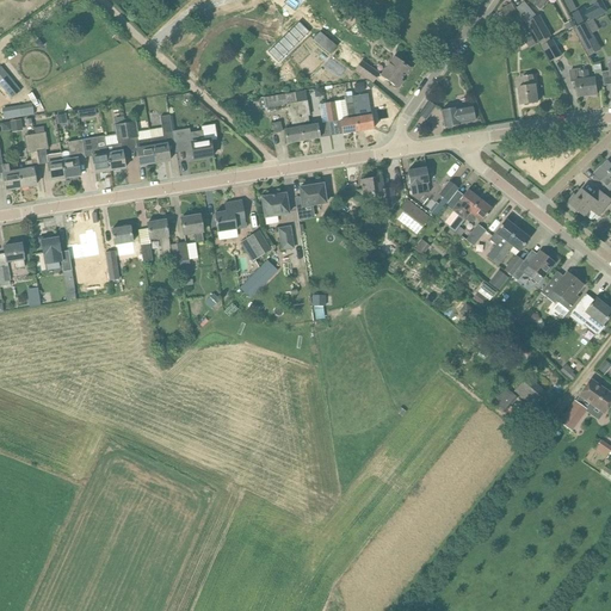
[(292,14),(304,0),(303,0),(276,0),(278,2),(279,0),(283,0),(288,4),(285,8),(292,14)]
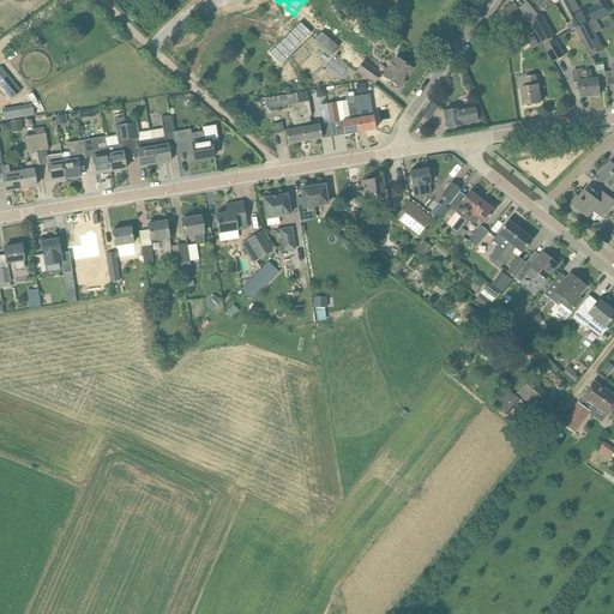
[(612,12),(606,1),(599,5),(600,5),(590,10),(589,7),(576,14),(582,28),(590,23),(612,12)]
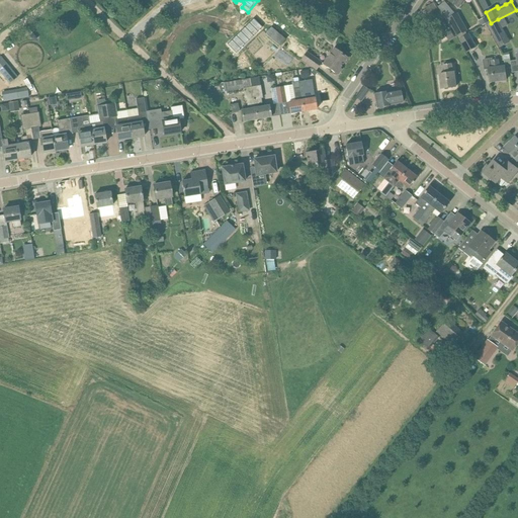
[(438,10),(438,9),(434,3),(425,8),(439,33),(447,28),(442,20),(445,18),(440,9),(438,10)]
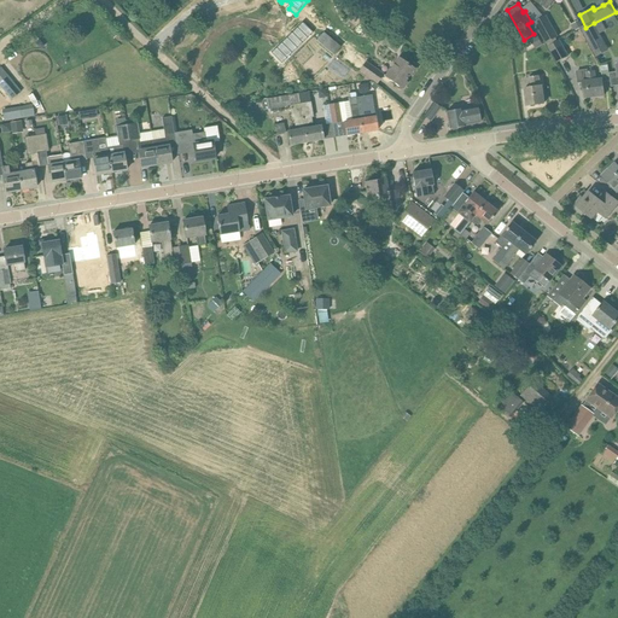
[(547,16),(534,23),(546,44),(559,36),(547,16)]
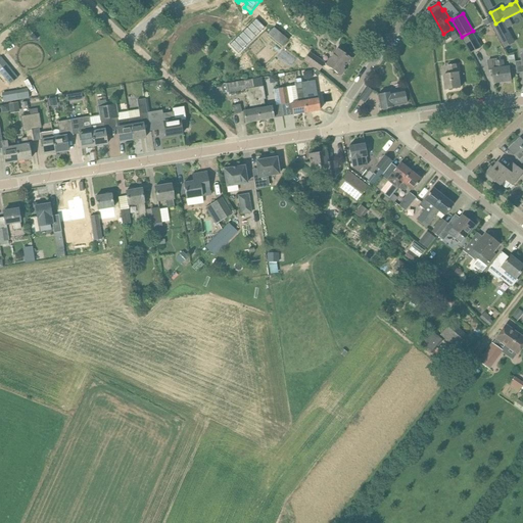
[(314,20),(307,15),(303,21),(310,27),(314,20)]
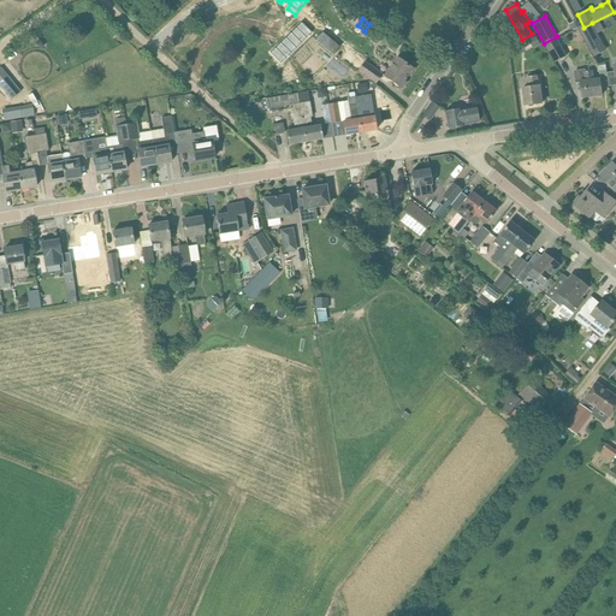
[(584,28),(580,30),(590,48),(602,41),(592,23),(584,28)]
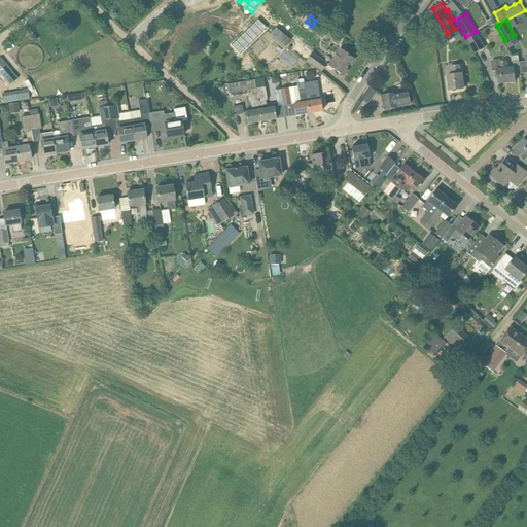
[(278,27),(272,35),(287,47),(293,38),(278,27)]
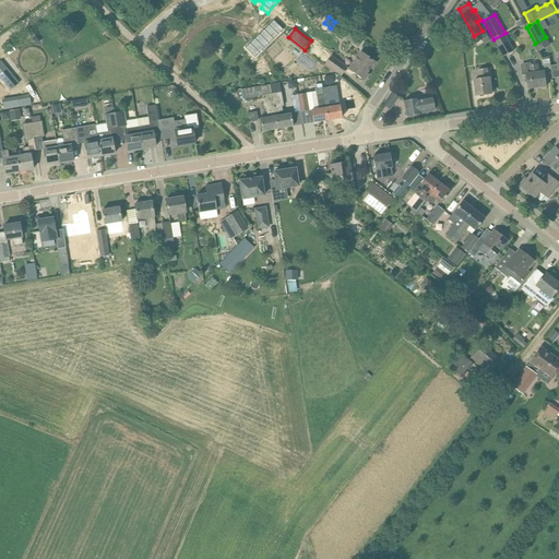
[(486,32),(480,35),(485,44),(490,40),(486,32)]
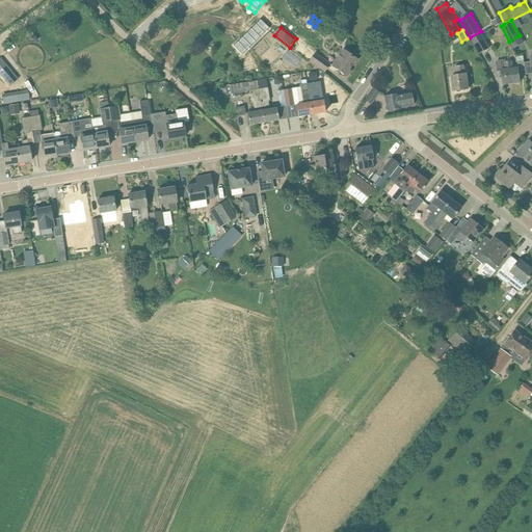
[(482,34),(472,41),(479,54),(489,49),(482,34)]
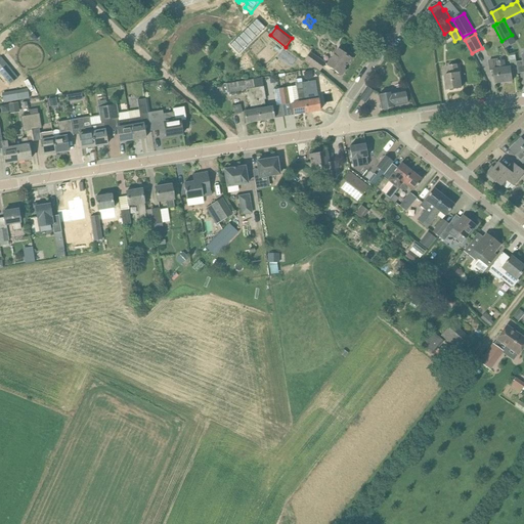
[(229,56),(233,51),(228,47),(224,51),(229,56)]
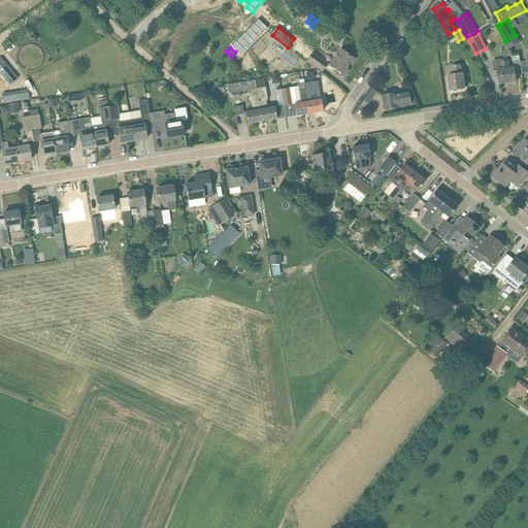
[(354,58),(345,53),(341,48),(329,66),(343,76),(348,70),(347,69),(354,58)]
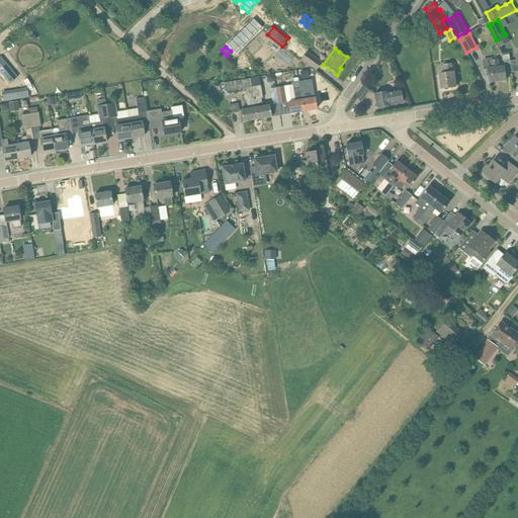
[(307,52),(301,60),(317,70),(322,63),(307,52)]
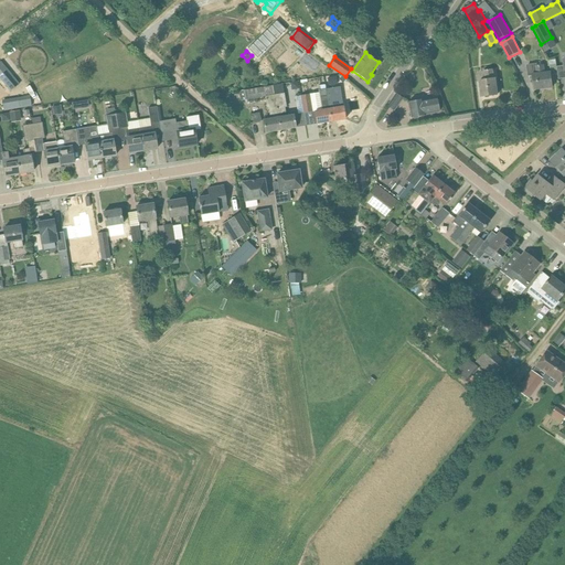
[(16,80),(0,61),(0,73),(9,85),(16,80)]
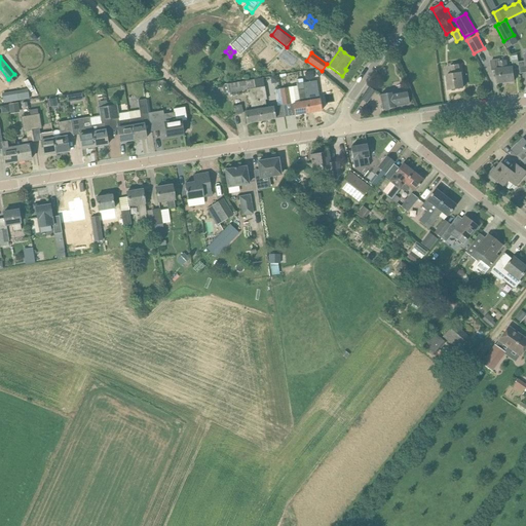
[(506,61),(498,62),(498,60),(491,61),(492,70),(496,70),(497,83),(515,81),(513,67),(506,68),(506,61)]
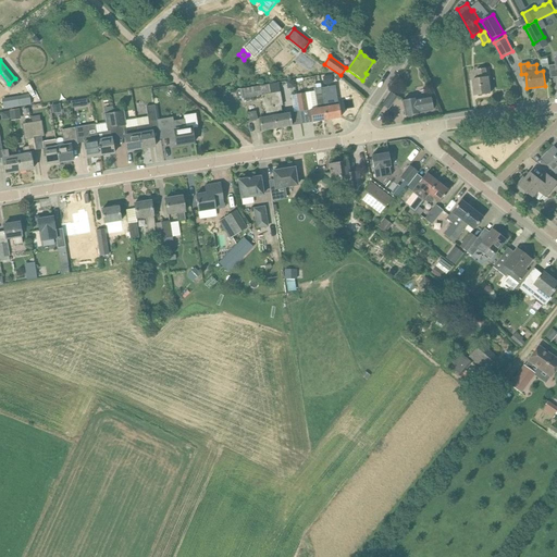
[(491,94),(489,83),(489,77),(486,77),(485,69),(478,70),(479,78),(473,78),(475,96),(491,94)]
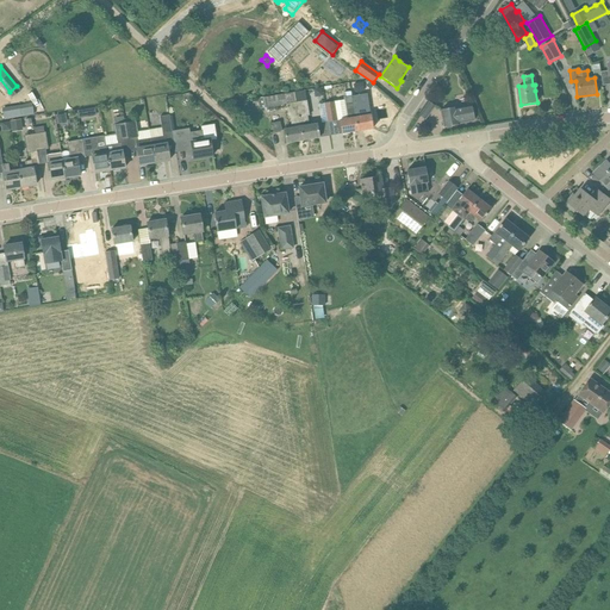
[(319,138),(317,126),(317,124),(309,125),(307,116),(310,116),(305,91),(296,92),(303,141),(319,138)]
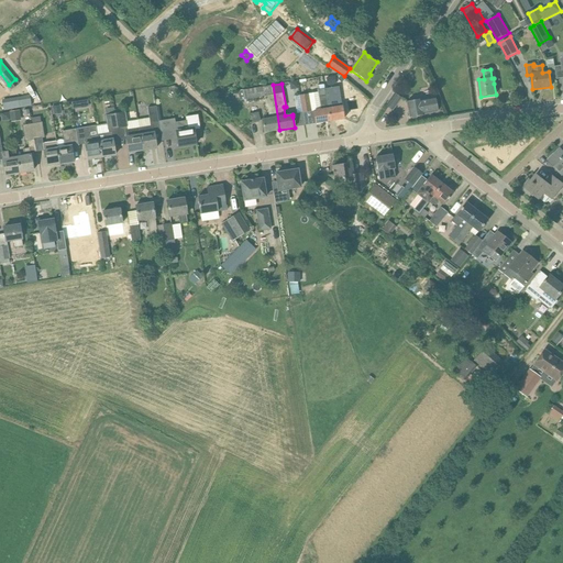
[(264,132),(279,130),(273,85),(256,88),(245,89),(247,99),(264,97),(266,110),(268,110),(269,119),(262,120),(264,132)]
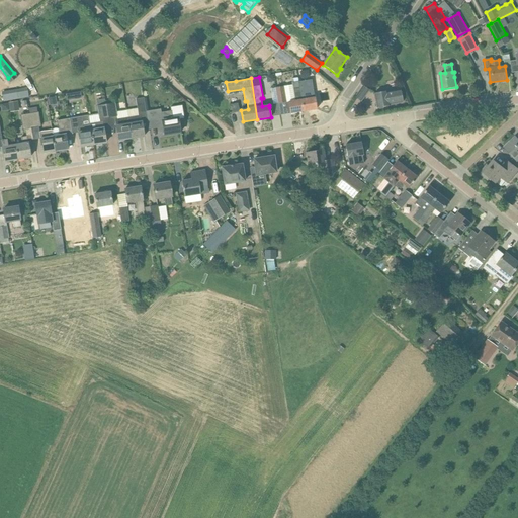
[(283,86),(275,88),(280,115),(304,111),(298,82),(297,78),(291,78),(292,85),(283,86)]
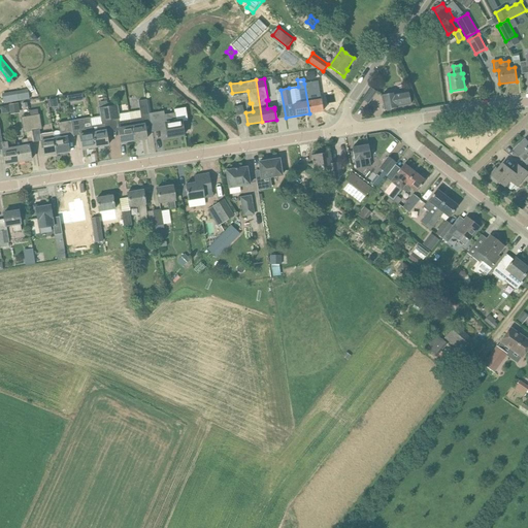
[(323,111),(318,80),(304,84),(309,113),(323,111)]
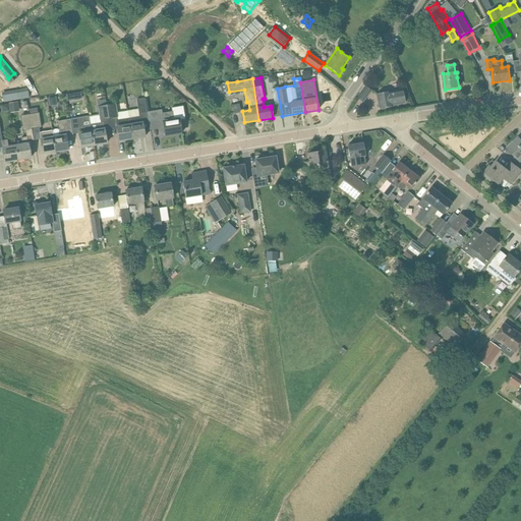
[(371,91),(364,85),(356,98),(363,103),(371,91)]
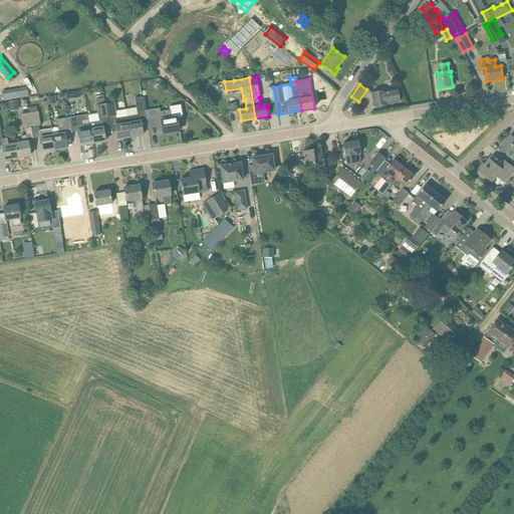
[(36,86),(19,87),(19,97),(37,96),(36,86)]
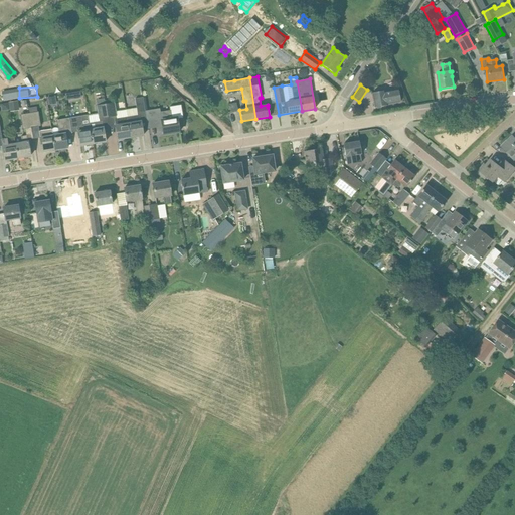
[(387,105),(400,102),(398,89),(385,92),(372,94),(375,107),(387,105)]
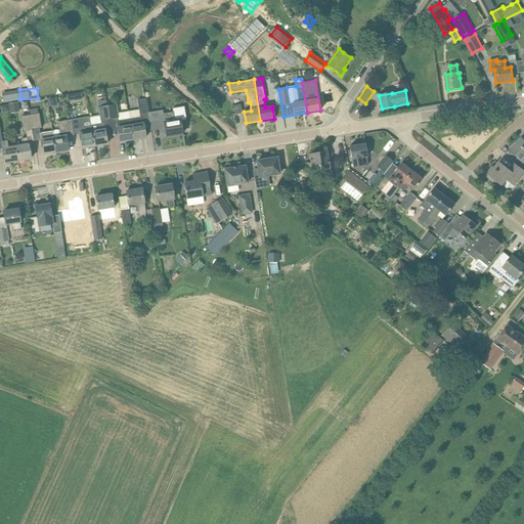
[(143,123),(141,114),(148,113),(145,99),(137,100),(139,110),(128,112),(133,140),(145,138),(143,123)]
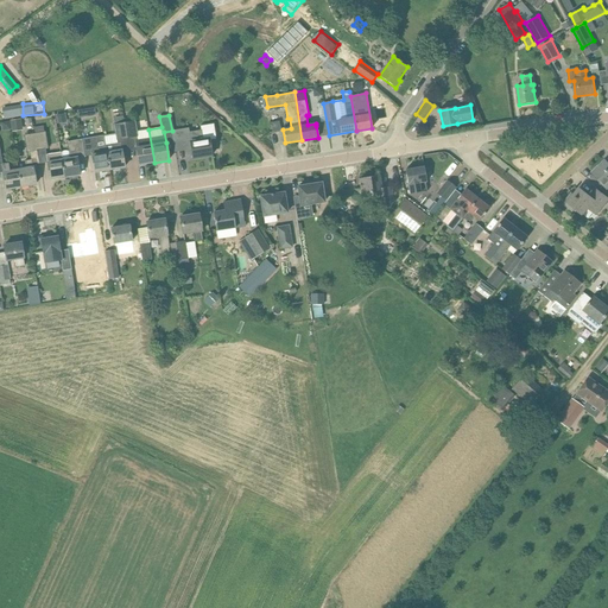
[(21,119),(11,121),(13,132),(23,131),(21,119)]
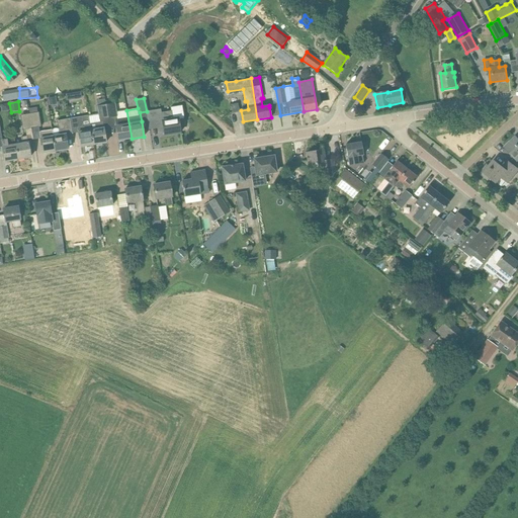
[(106,105),(108,118),(117,116),(115,103),(113,104),(112,101),(106,102),(106,105)]
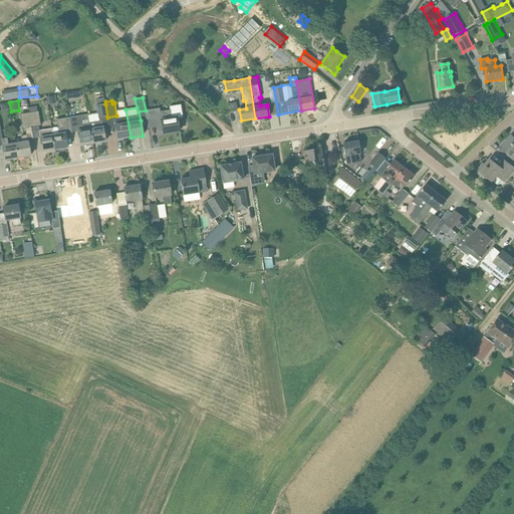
[(238,102),(230,103),(231,110),(239,109),(238,102)]
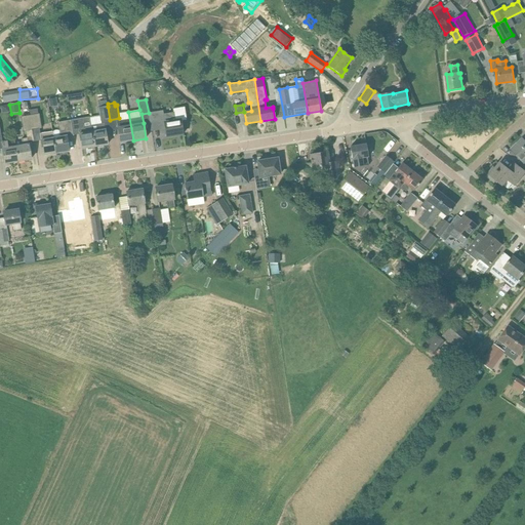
[(108,107),(98,108),(101,121),(110,120),(108,107)]
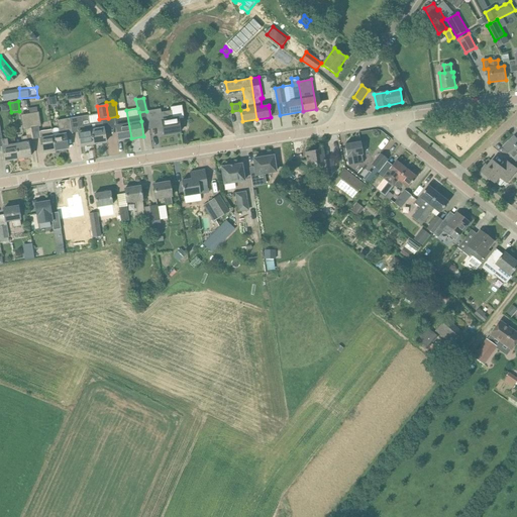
[(173,119),(162,120),(164,134),(181,132),(178,119),(184,118),(182,105),(171,107),(173,119)]
